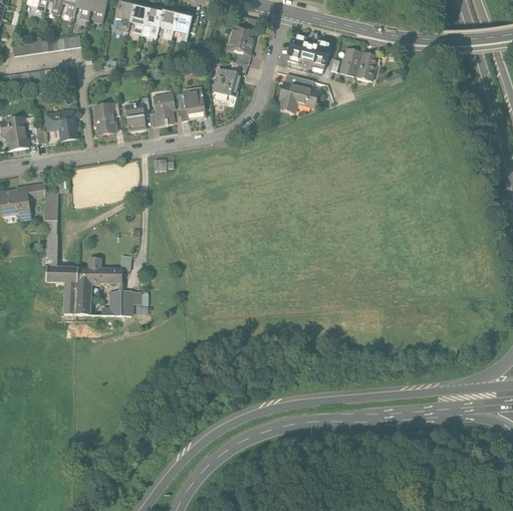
[(45,10),(47,1),(47,0),(38,0),(36,8),(45,10)]
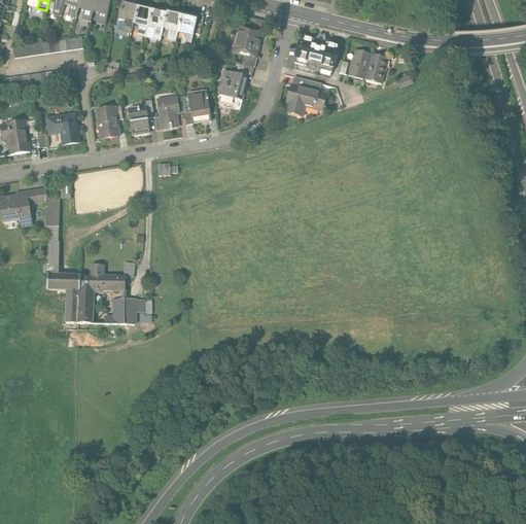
[(48,0),(48,1),(54,2),(51,12),(61,14),(64,3),(64,0),(48,0)]
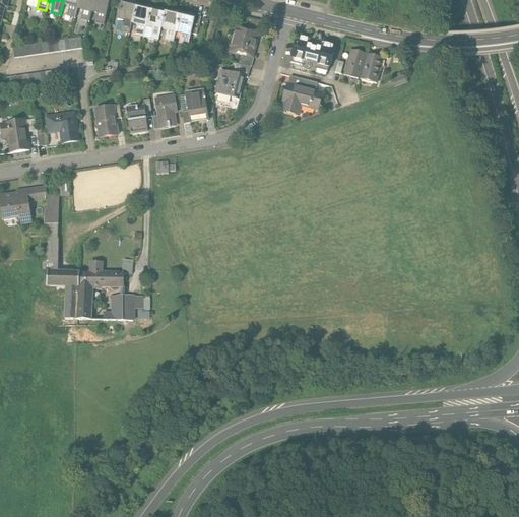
[(63,0),(63,3),(68,4),(66,13),(75,15),(77,6),(78,0),(63,0)]
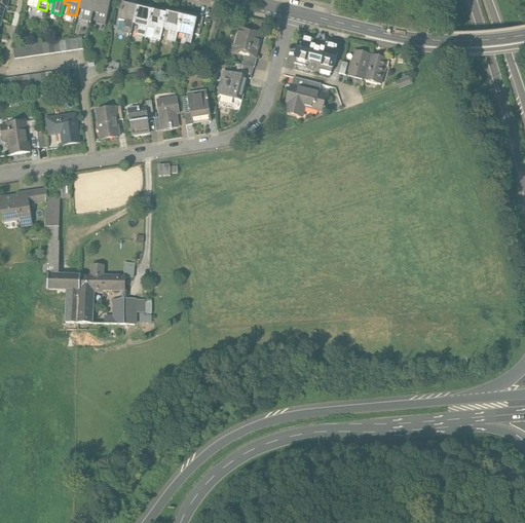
[(79,0),(78,6),(84,7),(81,17),(90,20),(94,10),(96,0),(79,0)]
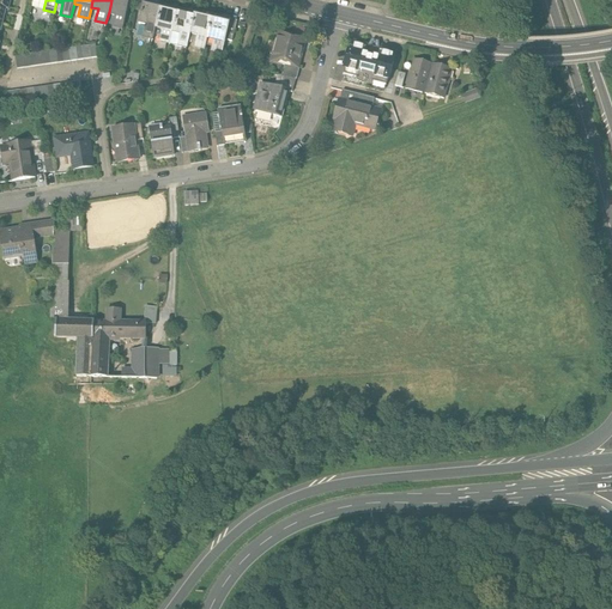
[(111,0),(109,12),(115,13),(113,24),(123,26),(128,0),(111,0)]
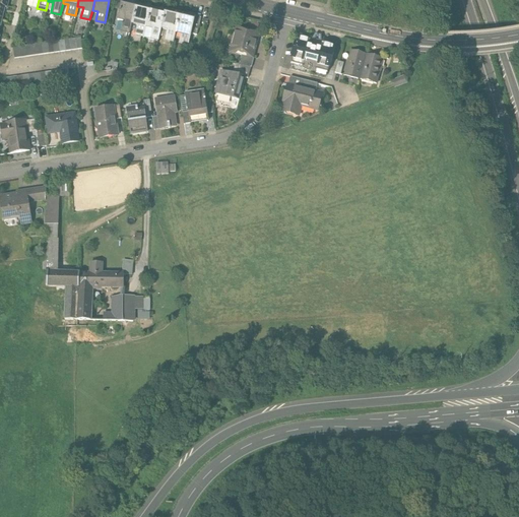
[(130,31),(132,21),(136,4),(122,0),(118,17),(123,19),(121,29),(130,31)]
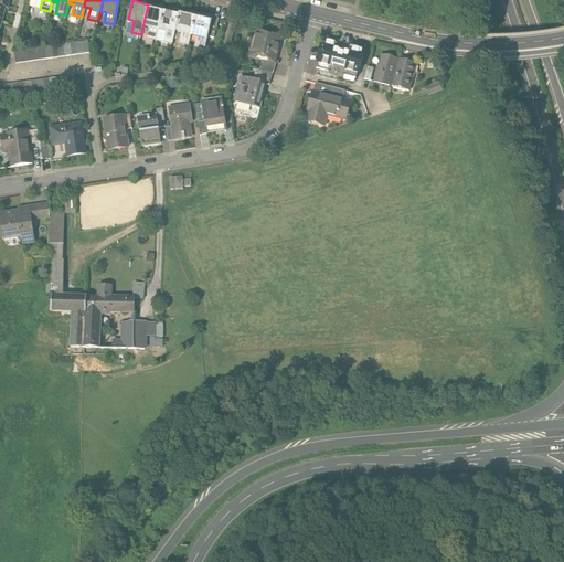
[(157,38),(159,27),(163,8),(148,4),(144,23),(149,24),(147,35),(157,38)]
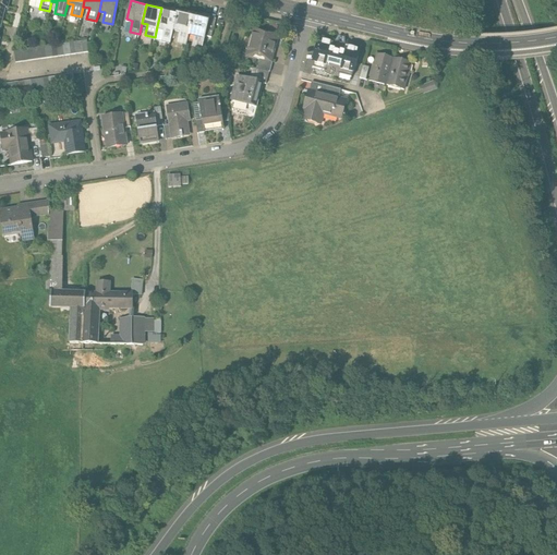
[(170,41),(173,28),(178,12),(161,8),(157,26),(162,28),(160,39),(170,41)]
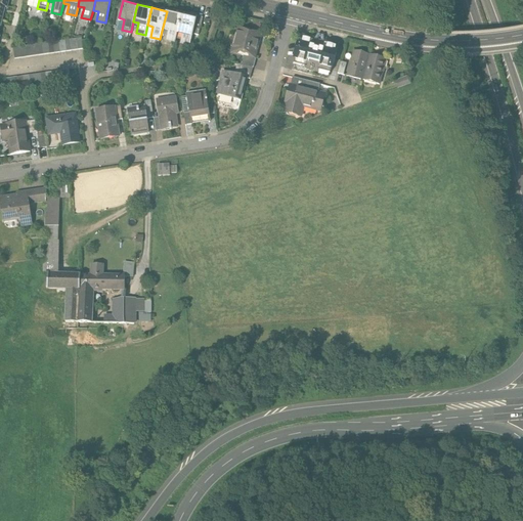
[(175,40),(177,30),(182,12),(167,9),(167,11),(163,27),(168,28),(166,38),(175,40)]
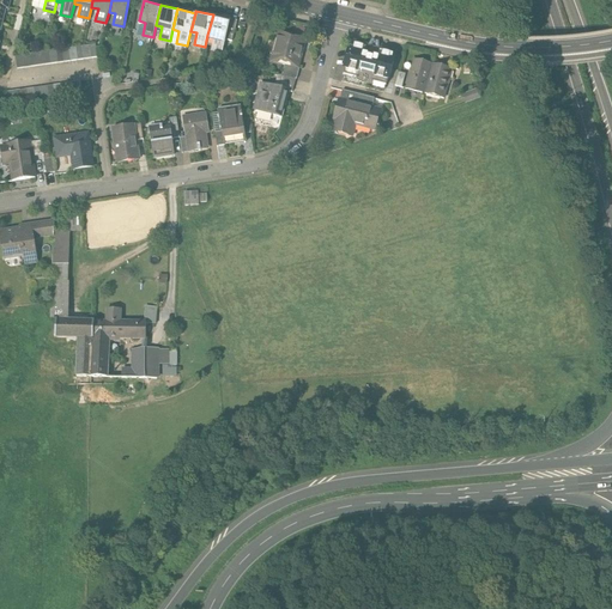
[(230,19),(213,14),(207,35),(214,37),(211,49),(222,52),(230,19)]
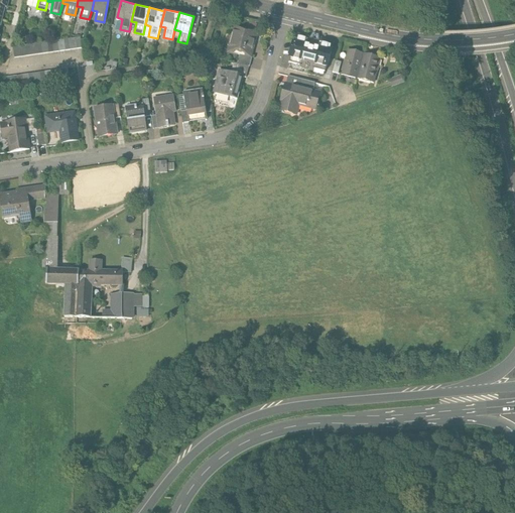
[(240,52),(252,55),(259,28),(234,22),(227,49),(240,52)]
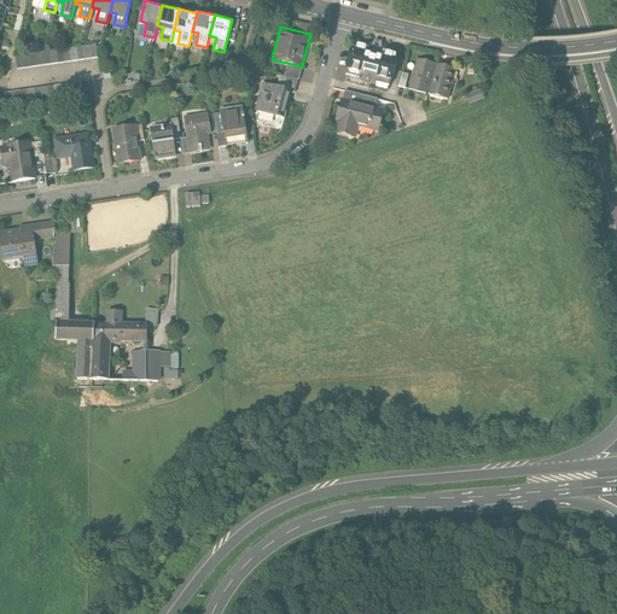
[(391,85),(401,50),(354,37),(344,71),(391,85)]
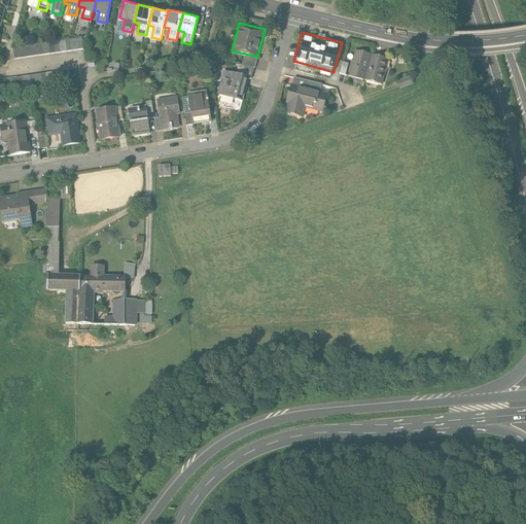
[(83,46),(81,35),(12,45),(14,57),(83,46)]
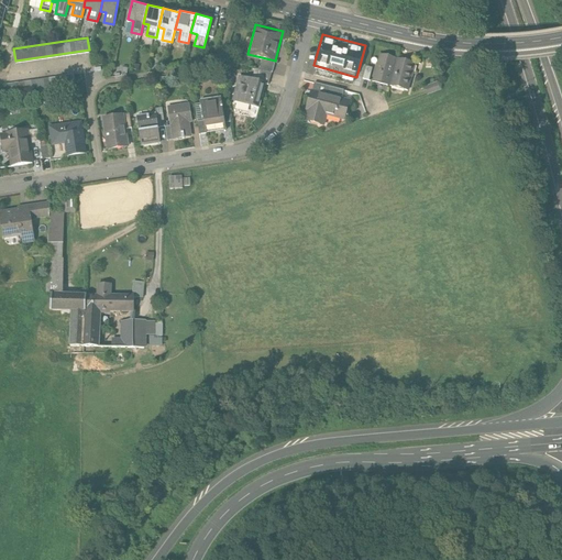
[(372,79),(389,84),(396,56),(378,52),(372,79)]
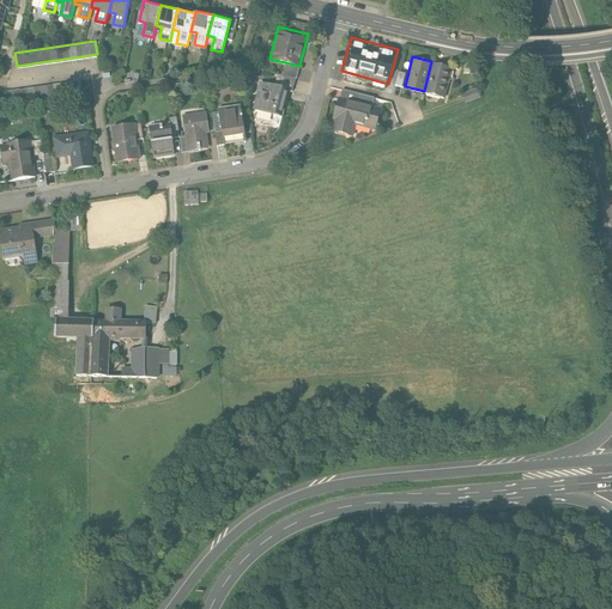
[(424,91),(444,97),(453,66),(431,61),(424,91)]
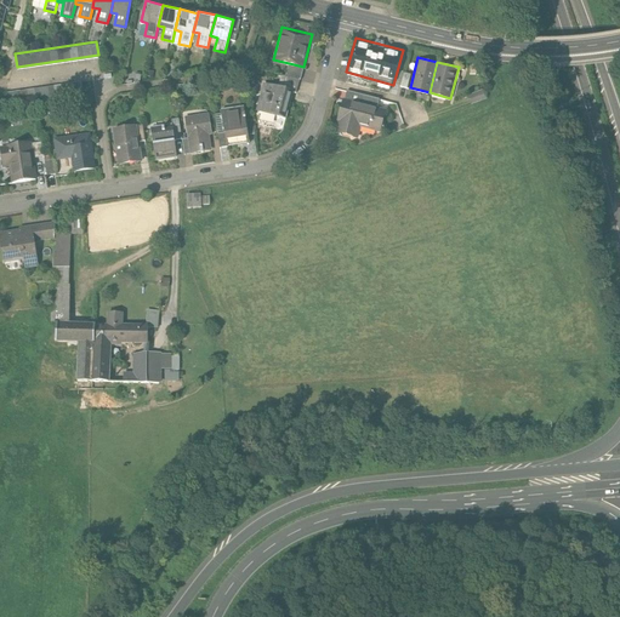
[(300,78),(303,67),(289,63),(285,74),(282,73),(278,85),(294,89),(295,89),(297,78),(300,78)]
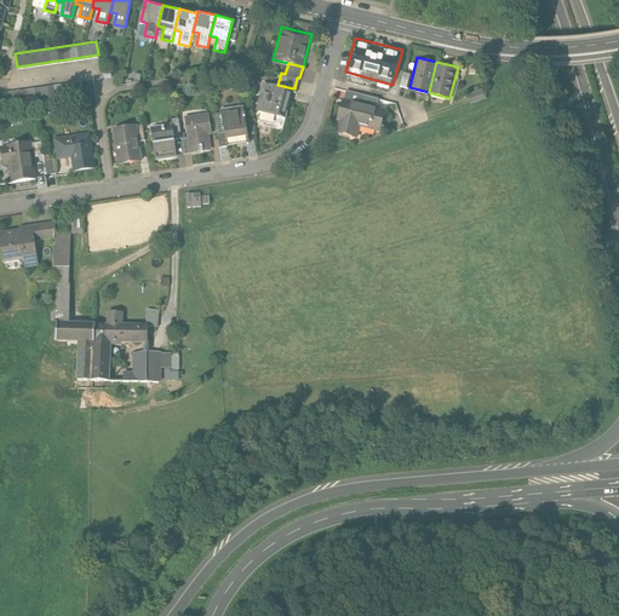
[(399,84),(406,86),(410,72),(402,70),(399,84)]
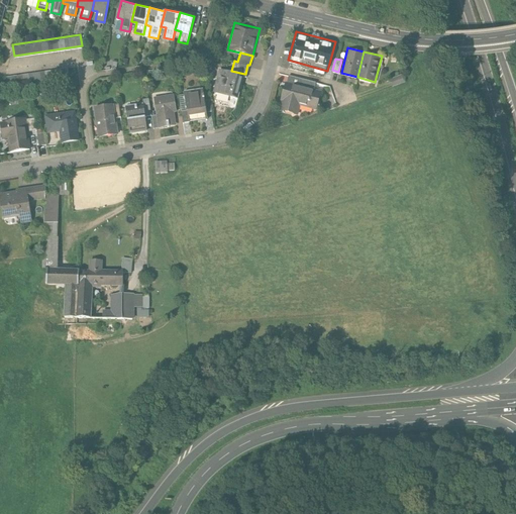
[(69,77),(68,66),(4,75),(6,86),(69,77)]
